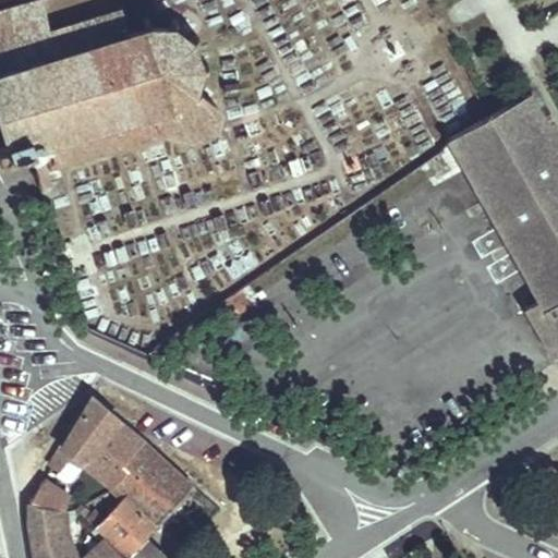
[(0,76),(1,76),(19,143),(10,145),(14,160),(49,149),(53,162),(49,164),(53,179),(70,173),(65,160),(197,118),(199,126),(210,123),(213,126),(216,130),(220,131),(225,132),(230,133),(235,131),(239,129),(242,124),(243,119),(242,113),(241,110),(247,107),(247,104),(222,89),(223,80),(223,69),(231,69),(231,65),(223,65),(223,59),(221,52),(219,46),(217,41),(222,37),(221,35),(215,38),(211,34),(207,29),(198,25),(195,23),(198,16),(195,15),(192,22),(187,21),(182,20),(174,20),(168,21),(167,14),(165,14),(166,21),(144,26),(137,2),(108,12),(69,24),(61,0),(34,0),(0,10),(0,70),(0,72),(0,71),(0,76)]
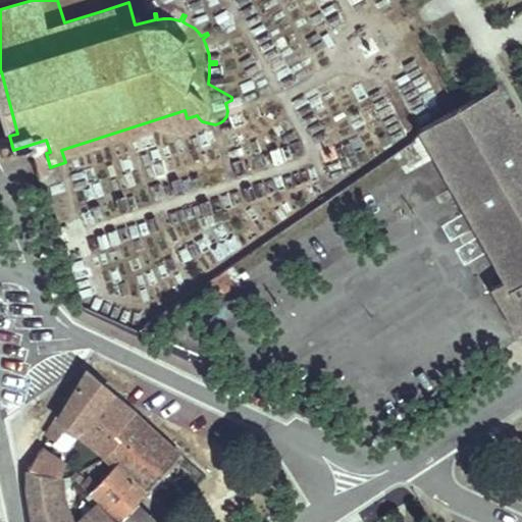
[(97,0),(101,11),(128,2),(126,0),(97,0)]
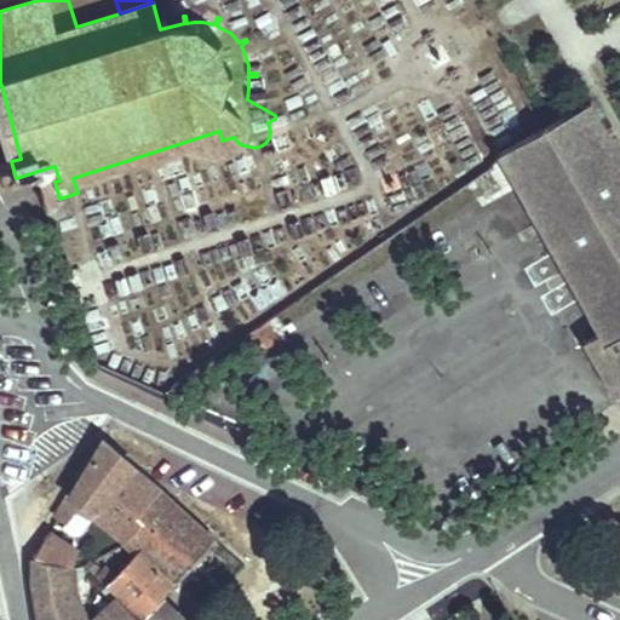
[(619,166),(586,105),(495,156),(545,245),(596,337),(591,340),(596,349),(598,348),(610,369),(619,372),(619,166)]
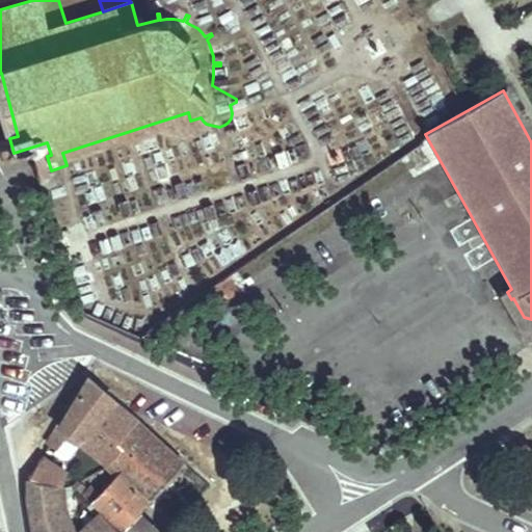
[(220,294),(249,274),(244,267),(215,287),(220,294)]
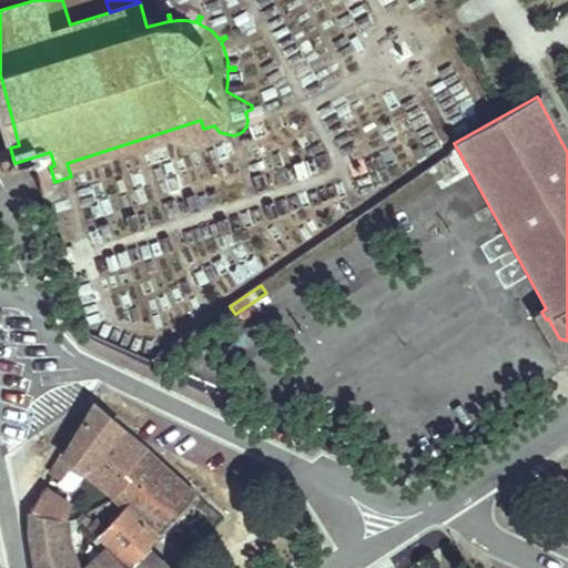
[(272,301),(266,293),(235,314),(241,322),(272,301)]
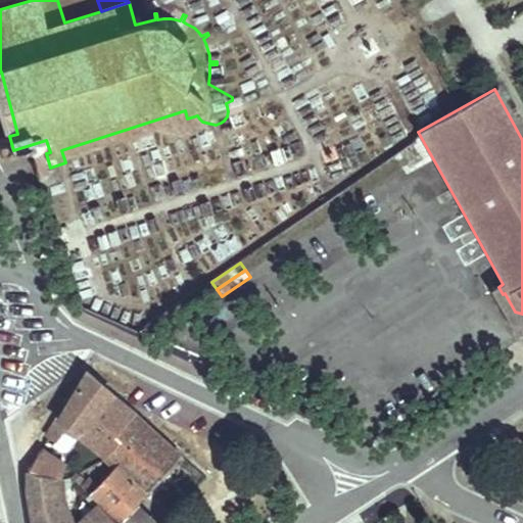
[(522,314),(515,312),(505,293),(503,294),(498,287),(491,290),(517,335),(522,331),(522,314)]
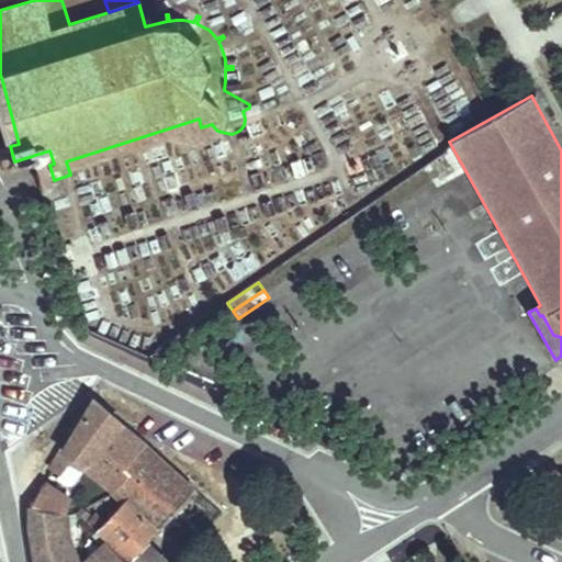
[(79,469),(82,465),(115,491),(130,473),(123,467),(143,444),(93,398),(64,449),(62,448),(49,468),(59,473),(68,461),(79,469)]
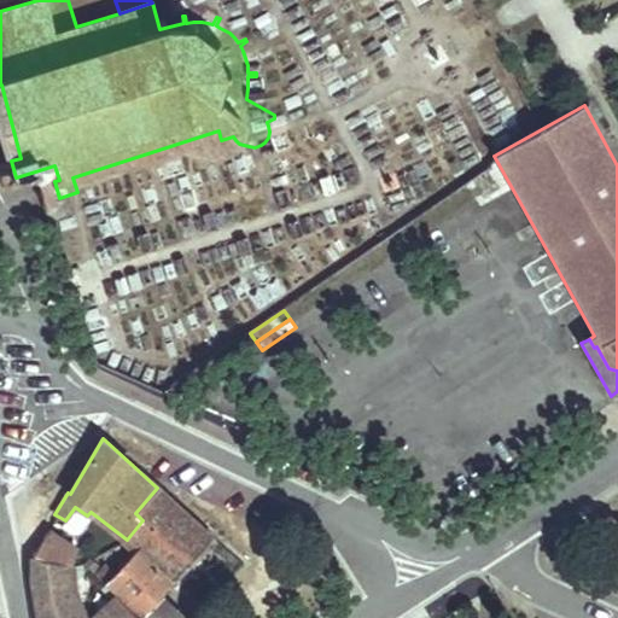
[(127,540),(136,548),(172,583),(213,537),(157,488),(135,513),(143,520),(127,540)]
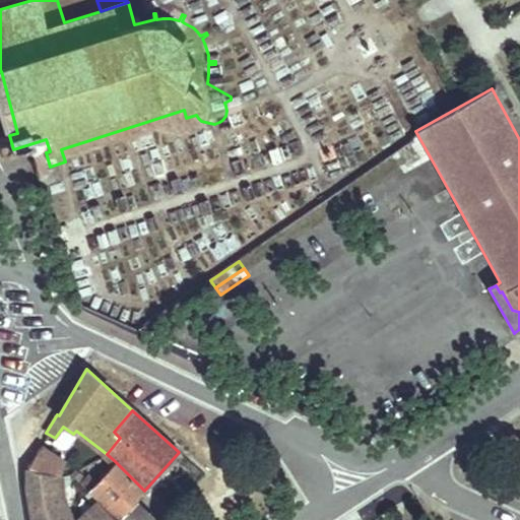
[(41,446),(27,467),(60,474),(64,462),(41,446)]
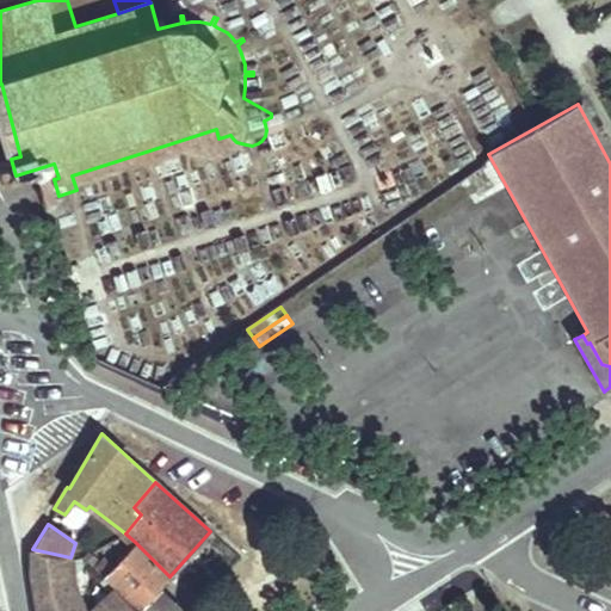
[(158,590),(170,576),(135,542),(122,555),(158,590)]
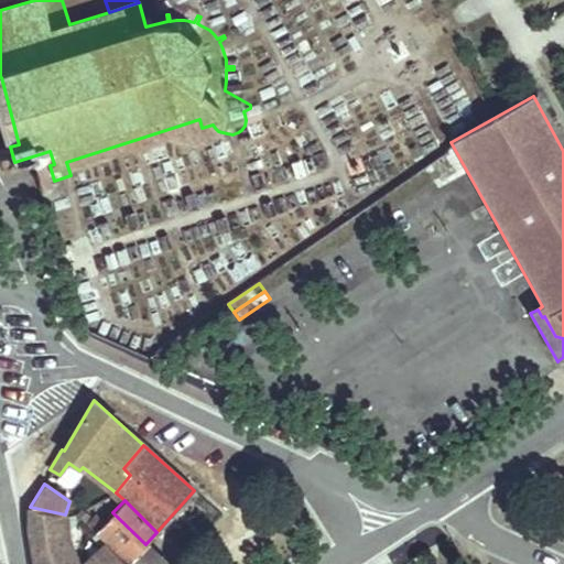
[(65,514),(30,507),(30,529),(35,563),(127,563),(107,543),(86,562),(87,563),(75,563),(66,539),(65,514)]
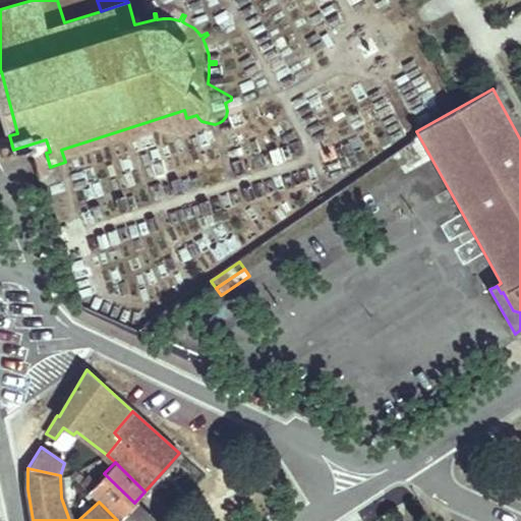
[(104,473),(97,481),(88,491),(99,502),(117,520),(152,520),(134,503),(104,473)]
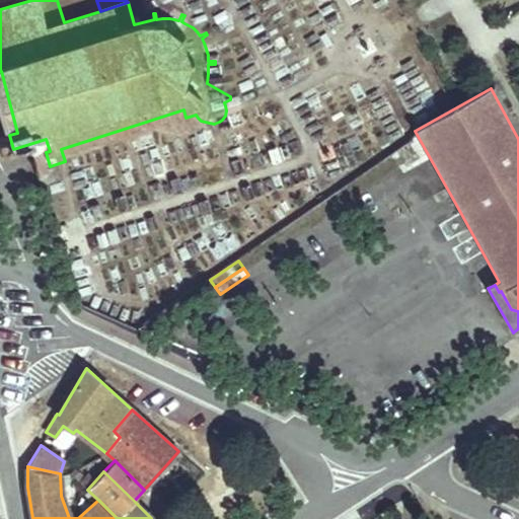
[(87,490),(96,479),(89,473),(80,482),(87,490)]
